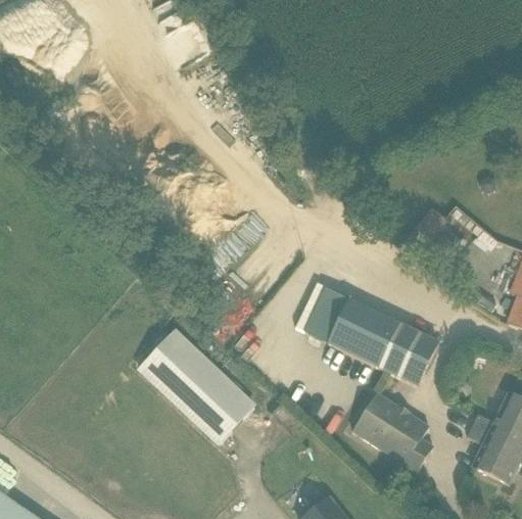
[(435,206),(402,243),(416,255),(449,219),(435,206)]
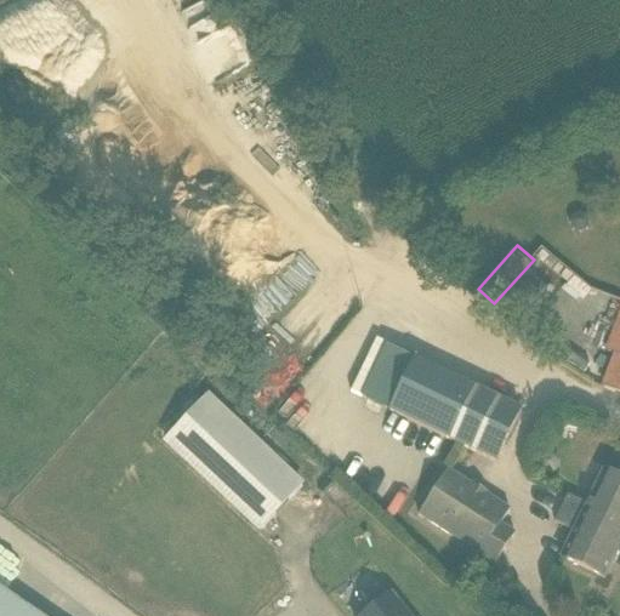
[(615,352),(602,383),(619,391),(619,309),(606,348),(615,352)]
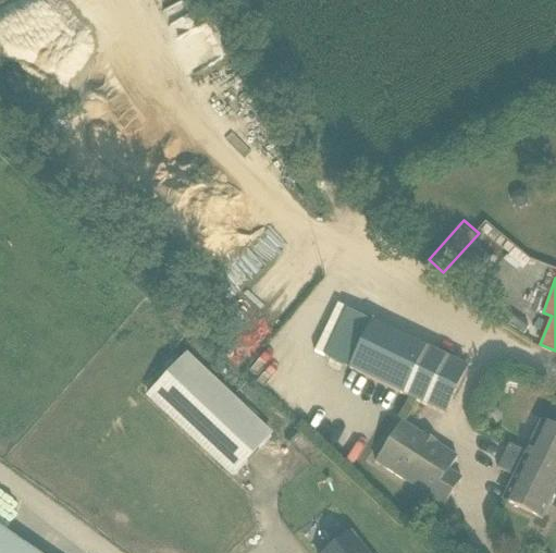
[(354,357),(350,365),(446,413),(469,365),(374,318),(370,326),(354,357)]
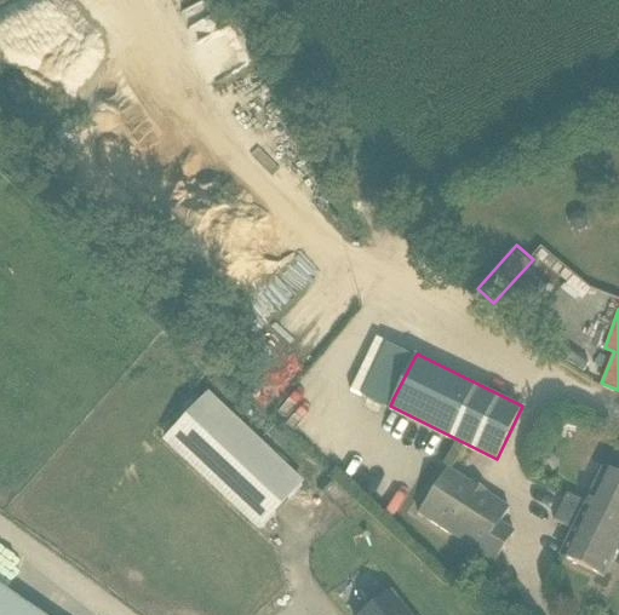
[(207,389),(162,437),(258,527),(304,478),(207,389)]
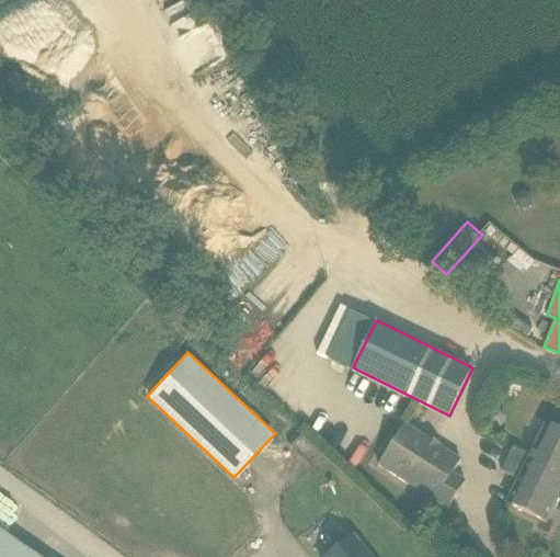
[(534,454),(516,446),(503,470),(522,480),(511,506),(546,521),(559,491),(559,430),(548,425),(534,454)]
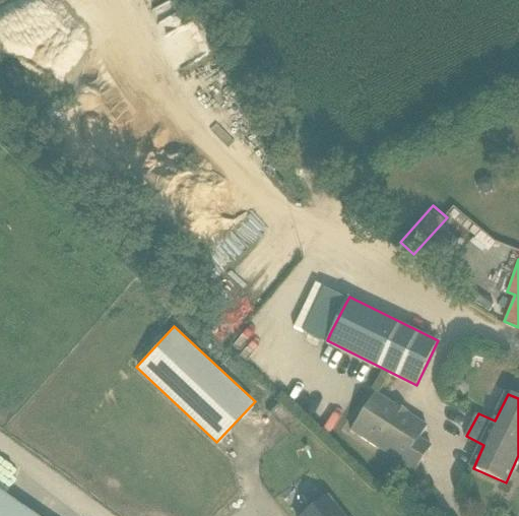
[(428,428),(379,395),(352,433),(416,473),(433,448),(423,442),(428,428)]
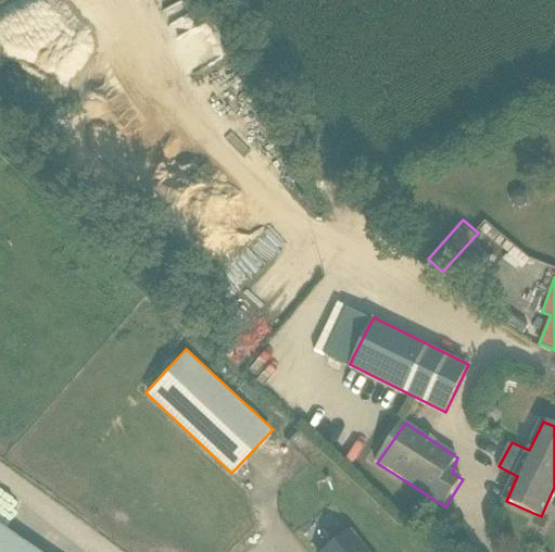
[(286,435),(291,441),(300,431),(294,426),(286,435)]
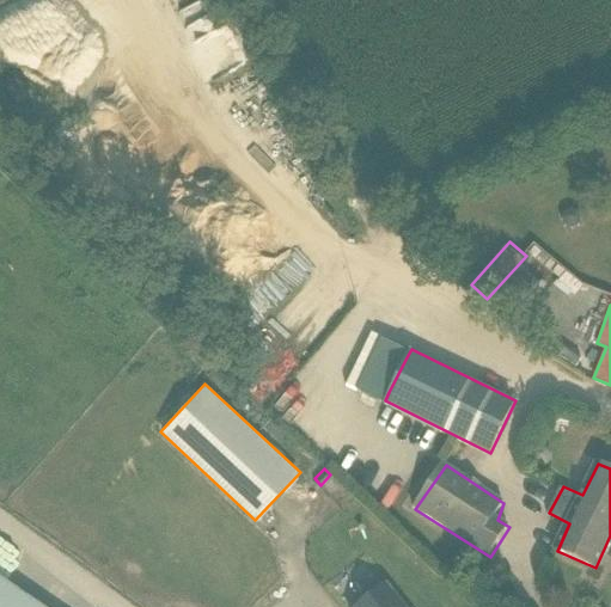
[(44,606),(0,576),(0,606),(44,606)]
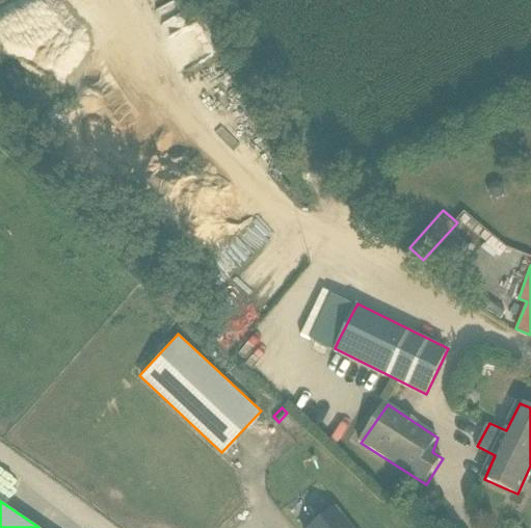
[(311,527),(309,527),(350,527),(334,507),(311,527)]
